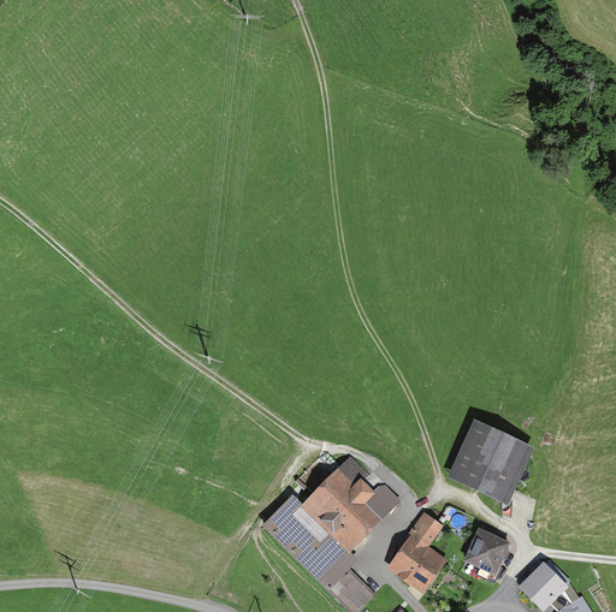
[(535,447),(474,419),(448,476),(508,505),(535,447)]
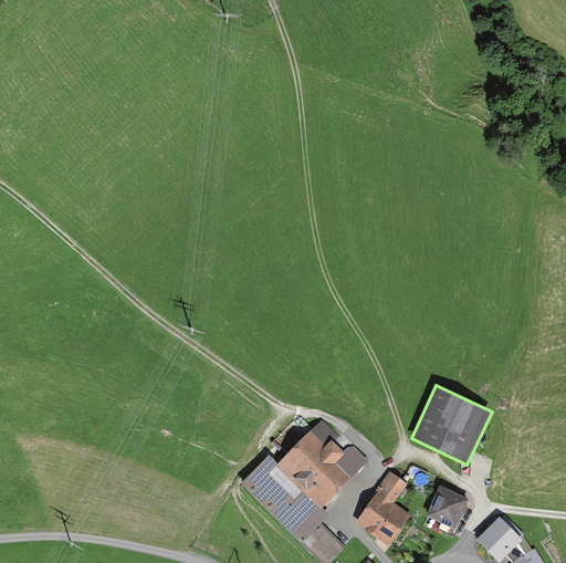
[(339,434),(323,417),(278,462),(269,455),(241,482),(323,562),(327,562),(346,544),(323,522),(329,514),(323,507),(369,459),(355,445),(348,446),(344,450),(334,440),(339,434)]
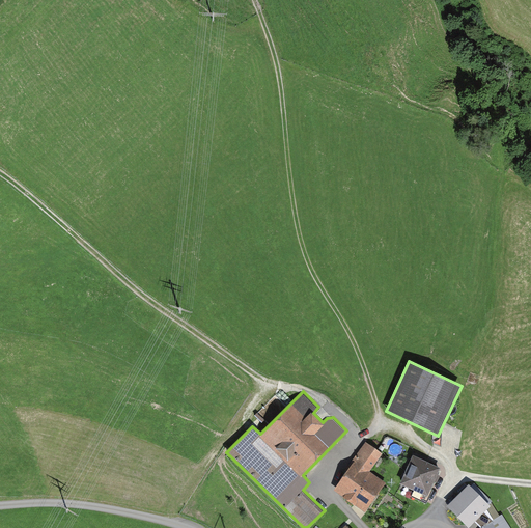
[(383,452),(365,440),(345,468),(347,470),(334,490),(365,511),(386,481),(369,470),(383,452)]
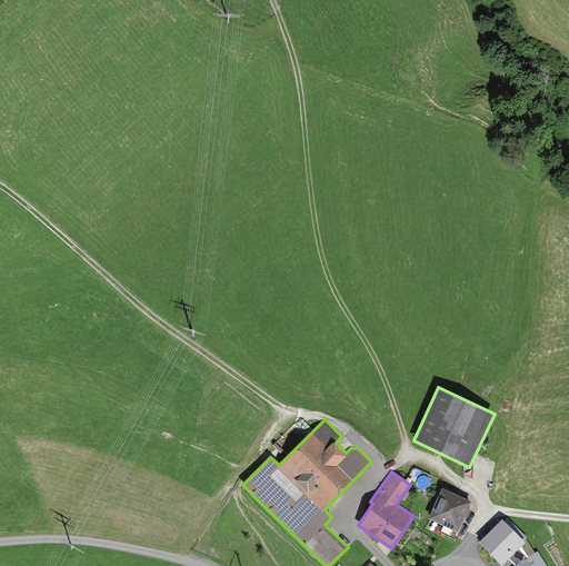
[(472,500),(442,487),(428,518),(443,525),(440,532),(457,538),(465,523),(462,523),(466,515),(468,516),(471,508),(469,507),(472,500)]
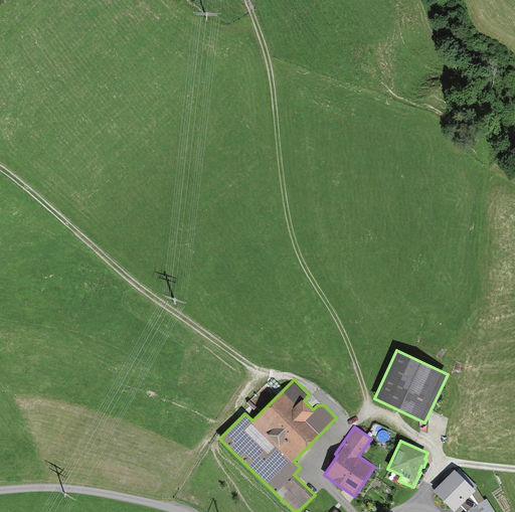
[(474,488),(455,470),(437,488),(455,506),(459,511),(493,511),(485,498),(482,500),(474,488)]
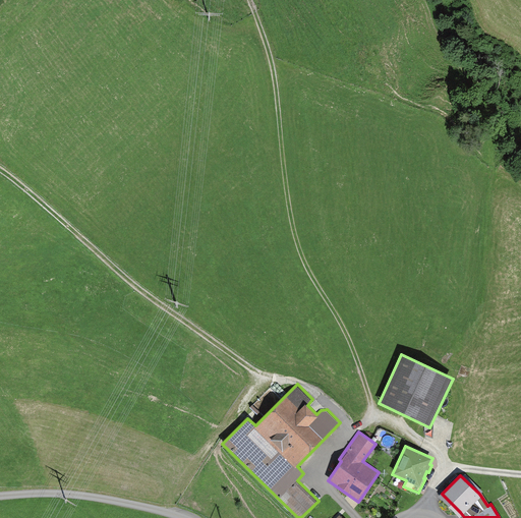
All buildings are outlined.
